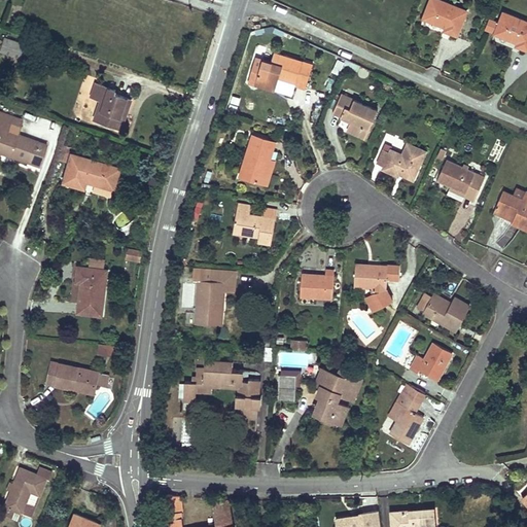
[(450,28),(449,31),(457,35),(467,10),(440,0),(430,0),(424,18),(447,27),(450,28)]
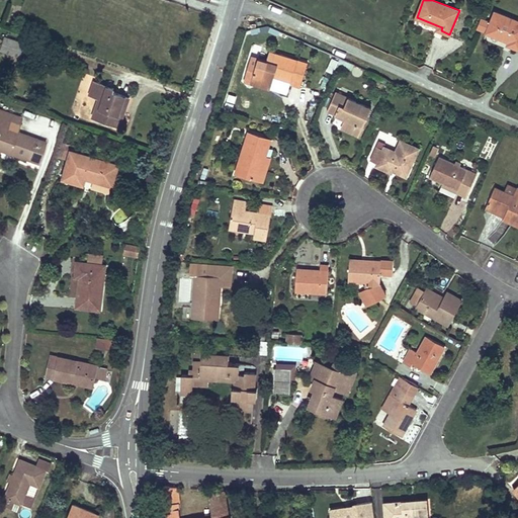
[(517,48),(517,20),(495,12),(492,22),(481,17),(477,28),(509,41),(512,42),(511,46),(517,48)]
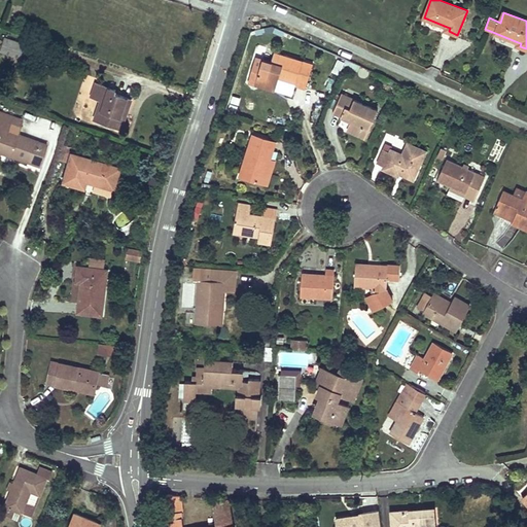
[(0,48),(0,51),(25,60),(30,46),(4,37),(0,48)]
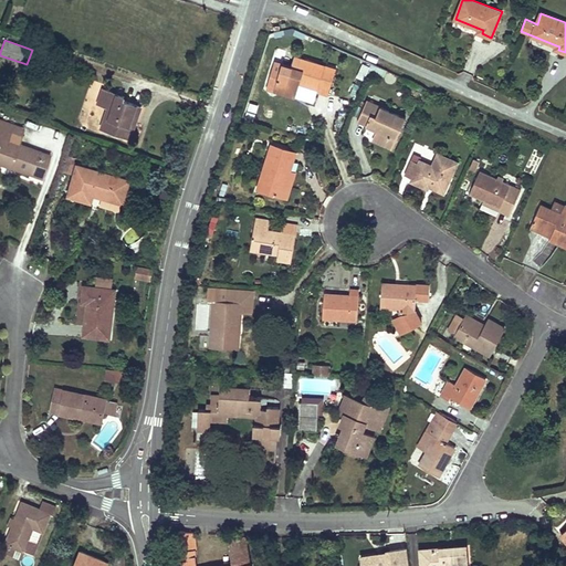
[(323,73),(326,65),(301,58),(296,69),(292,67),(283,64),(274,91),(295,97),(295,96),(300,84),(317,90),(328,93),(334,76),(323,73)]
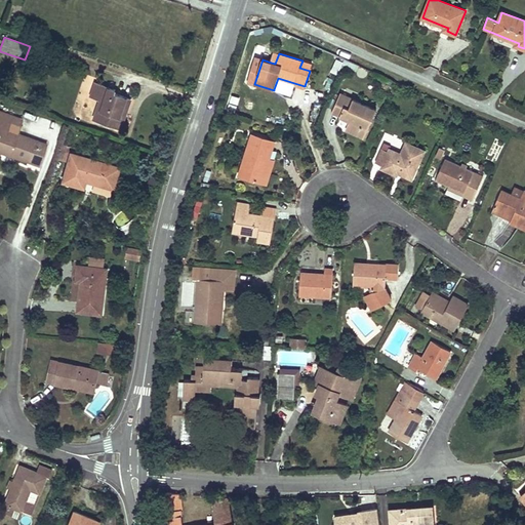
[(342,64),(347,66),(357,70),(359,65),(345,58),(342,64)]
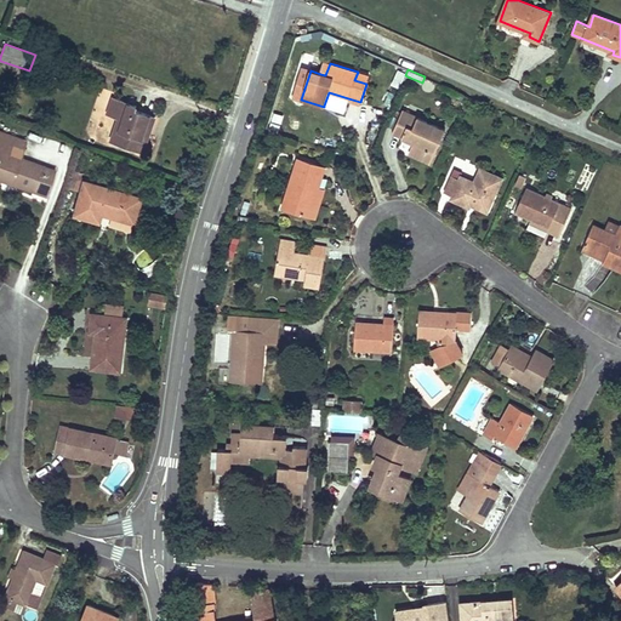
[(369,75),(358,72),(354,80),(366,84),(369,75)]
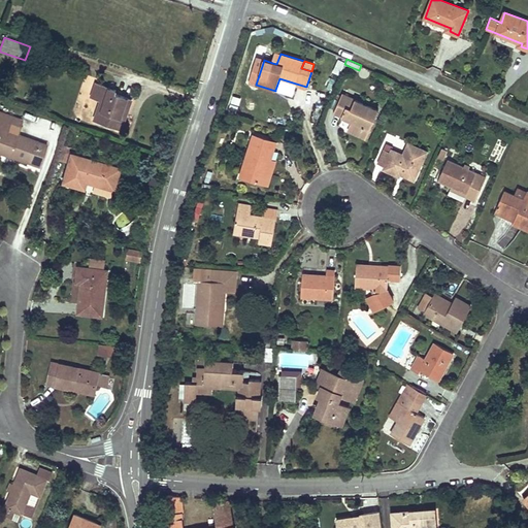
[(345,74),(349,66),(344,64),(340,72),(345,74)]
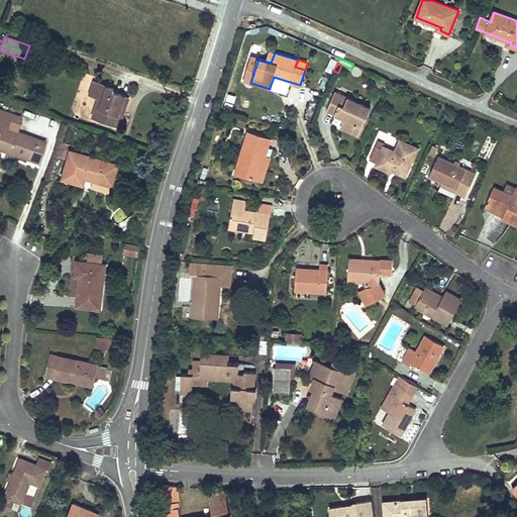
[(91,86),(94,76),(84,74),(81,84),(91,86)]
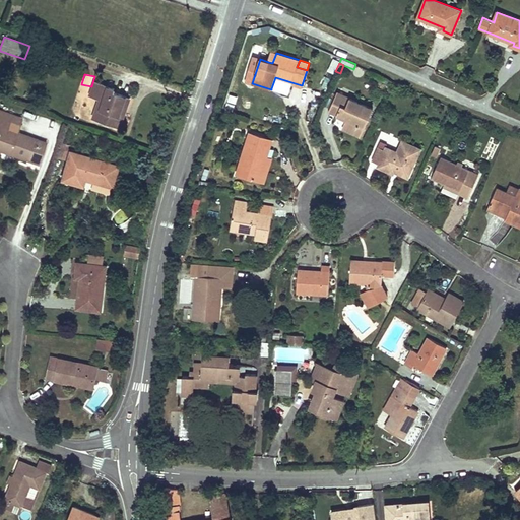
[(291,82),(275,77),(271,88),(288,93),(291,82)]
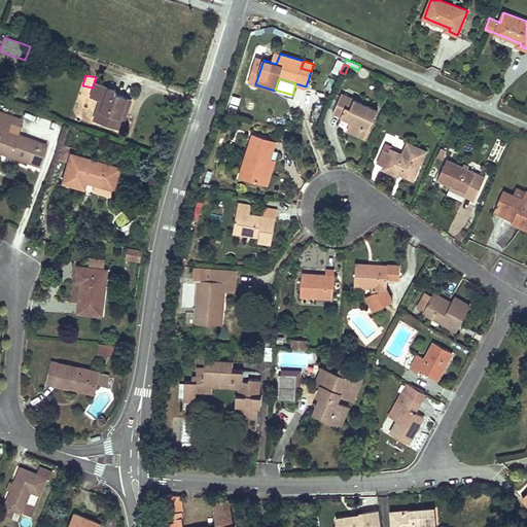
[(96,118),(118,127),(123,114),(126,115),(132,100),(115,94),(116,91),(96,83),(92,97),(102,100),(96,118)]
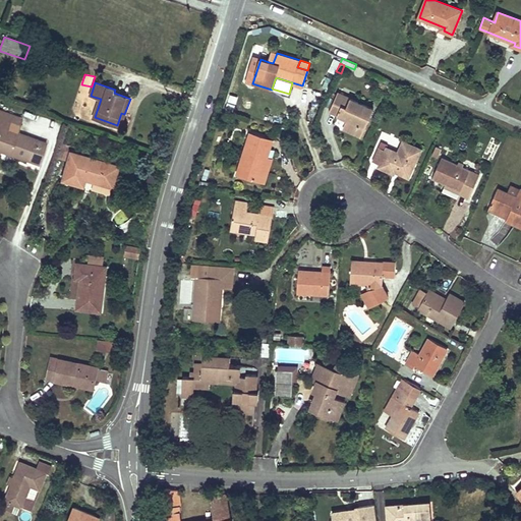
[(345,128),(361,136),(373,109),(338,93),(330,111),(348,120),(345,128)]
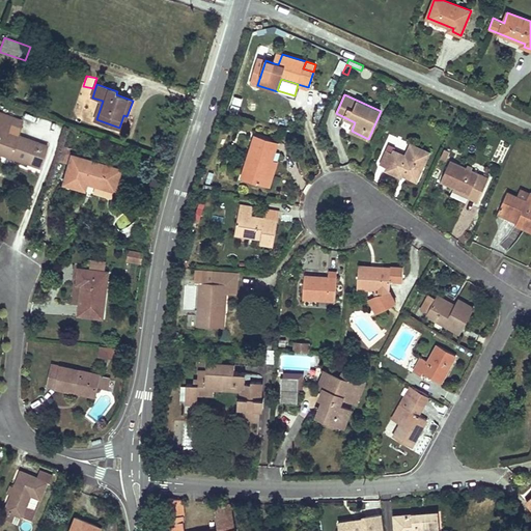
[(0,152),(39,167),(48,146),(8,132),(10,124),(20,128),(23,119),(0,111),(0,152)]
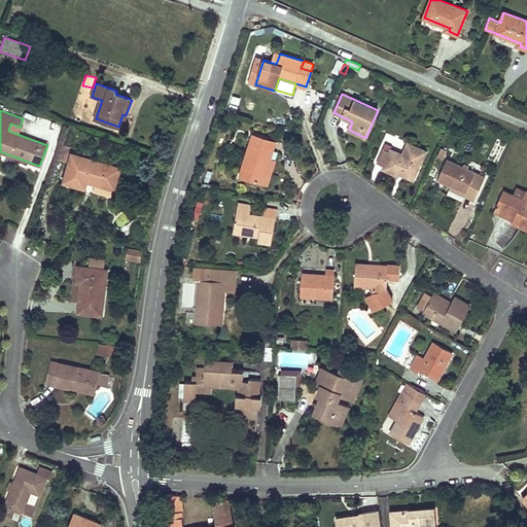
[(262,182),(270,159),(275,142),(253,135),(240,175),(262,182)]
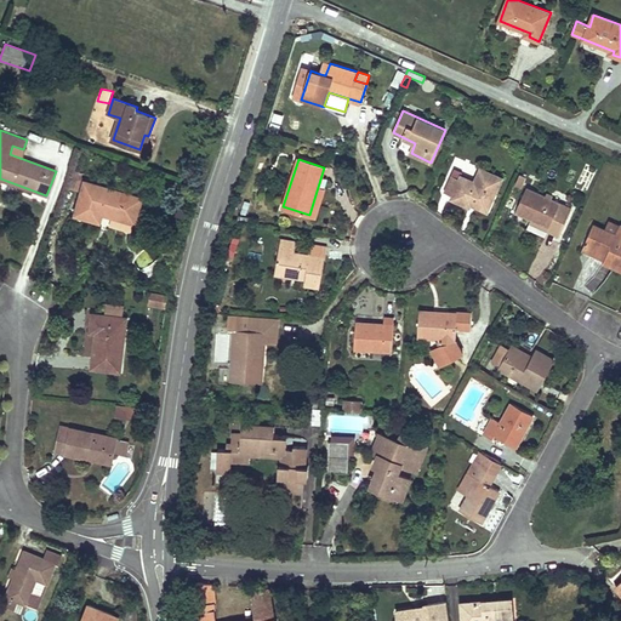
[(454,169),(451,175),(460,180),(461,176),(462,174),(454,169)]
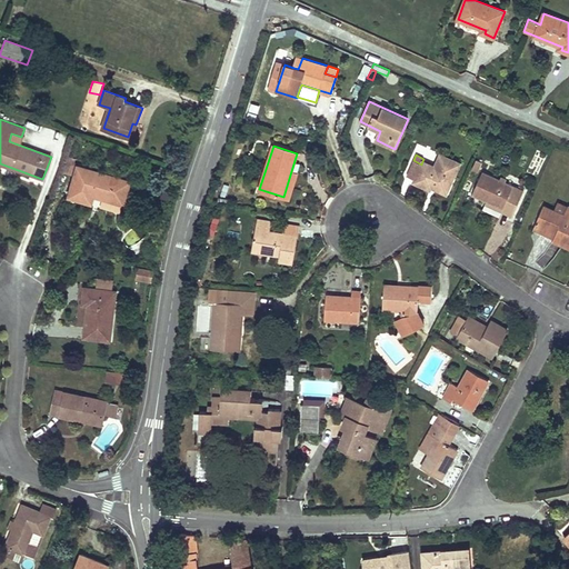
[(440,155),(435,167),(443,171),(449,159),(440,155)]
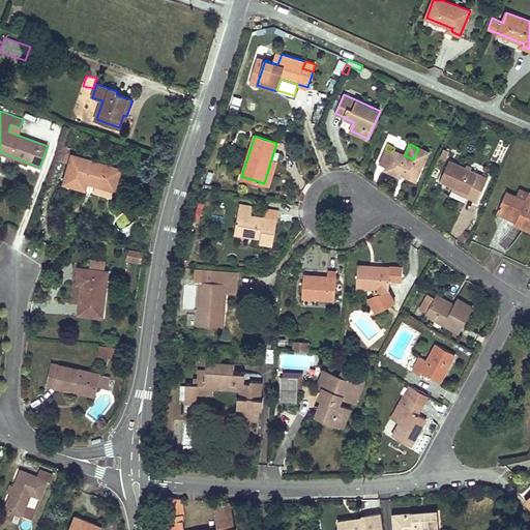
[(72,154),(74,149),(65,146),(61,163),(69,165),(72,154)]
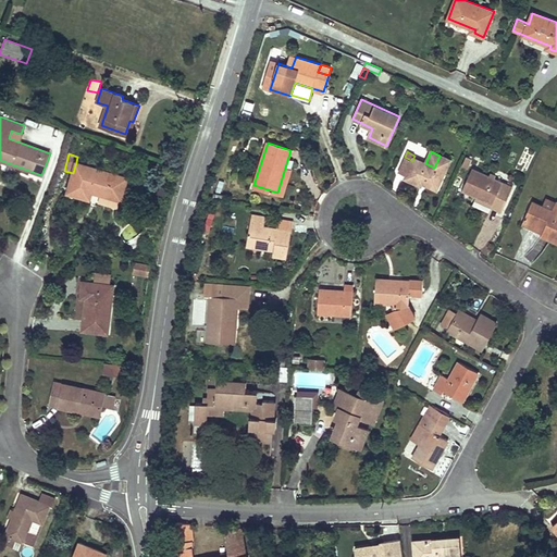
[(434,168),(425,163),(413,158),(412,161),(405,157),(398,172),(406,175),(405,178),(421,185),(422,183),(423,181),(428,183),(426,185),(436,189),(450,160),(440,156),(434,168)]
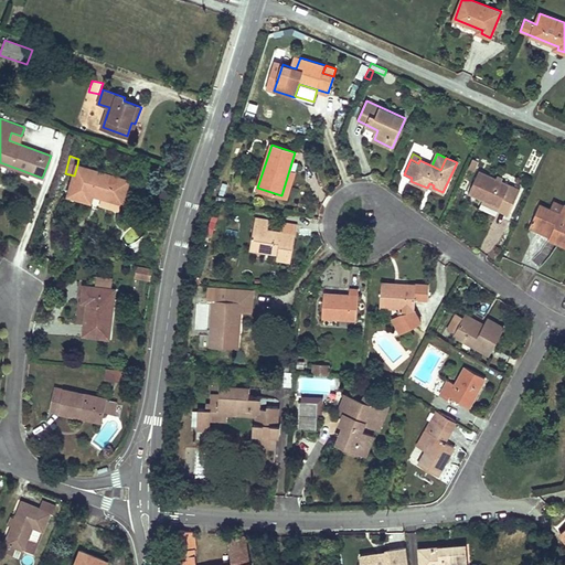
[(473,159),(469,169),(473,170),(478,161),(473,159)]
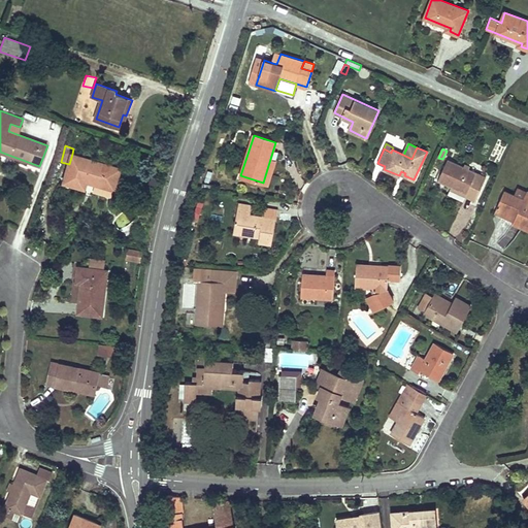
[(116,189),(121,168),(72,154),(69,164),(64,183),(85,189),(88,180),(116,189)]
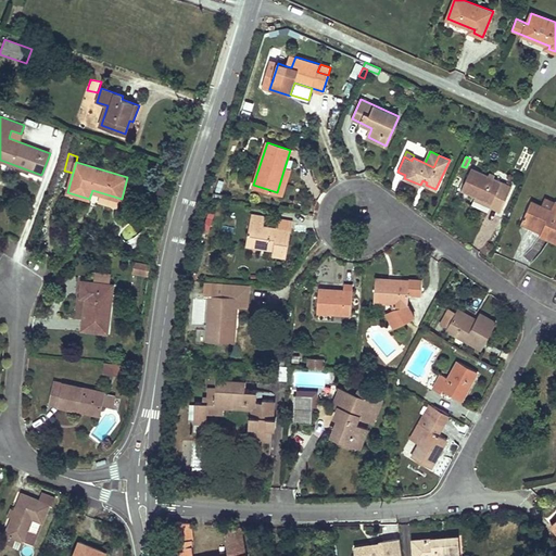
[(290,169),(285,167),(277,192),(282,194),(290,169)]
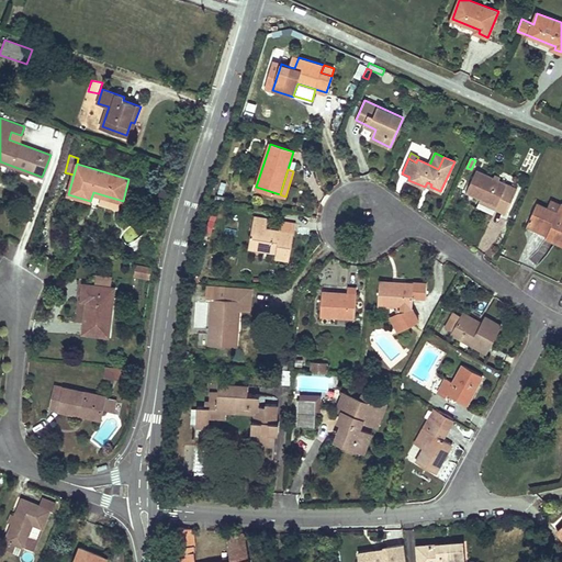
[(480,201),(495,209),(506,213),(517,189),(476,170),(467,191),(481,198),(480,201)]
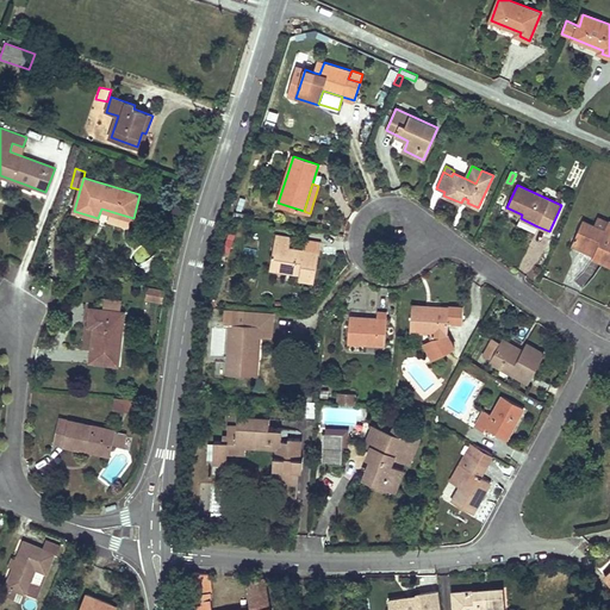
[(599,217),(596,225),(605,229),(609,222),(599,217)]
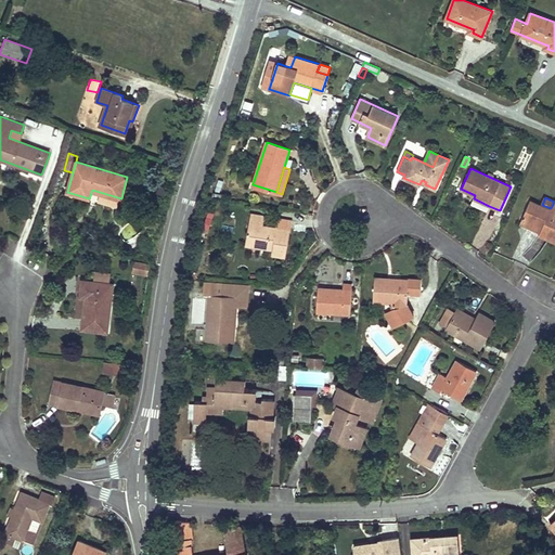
[(487,210),(489,206),(474,198),(470,204),(487,210)]
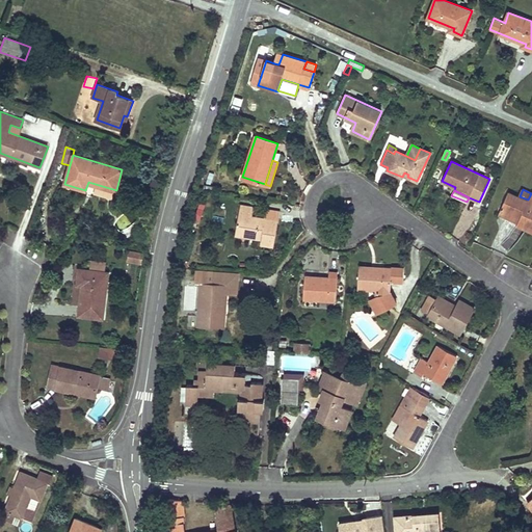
[(528,200),(520,196),(508,191),(501,209),(521,217),(519,222),(516,224),(531,231),(531,193),(528,200)]
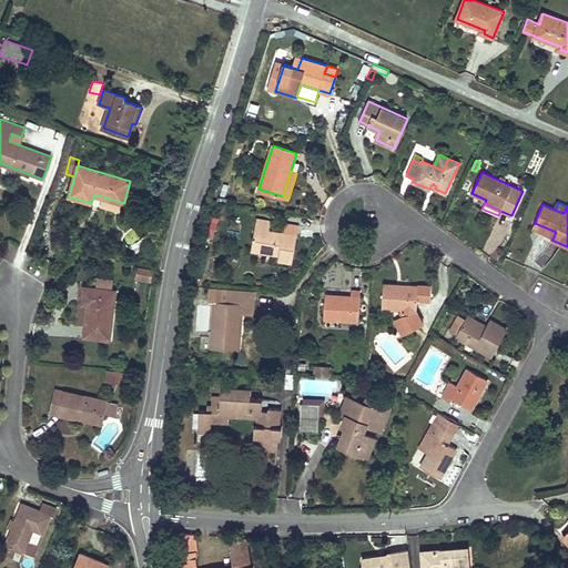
[(269,235),(270,230),(271,221),(256,219),(252,249),(280,253),(279,256),(279,259),(293,261),(300,226),(284,223),(283,232),(282,237),(269,235)]
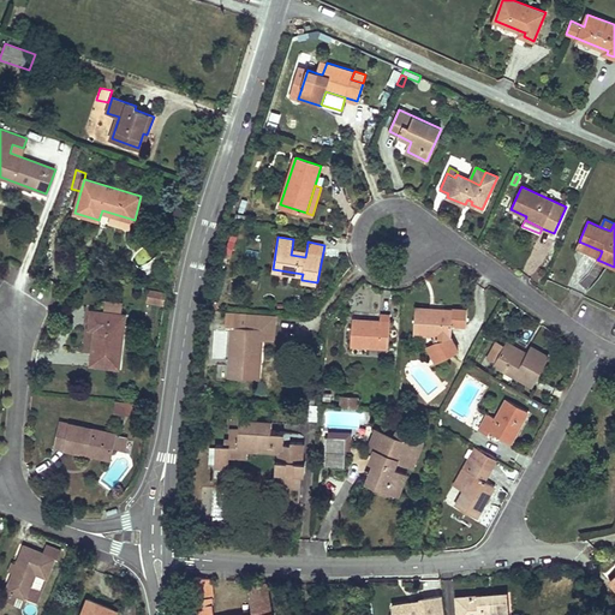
[(225,255),(231,257),(236,243),(230,240),(225,255)]
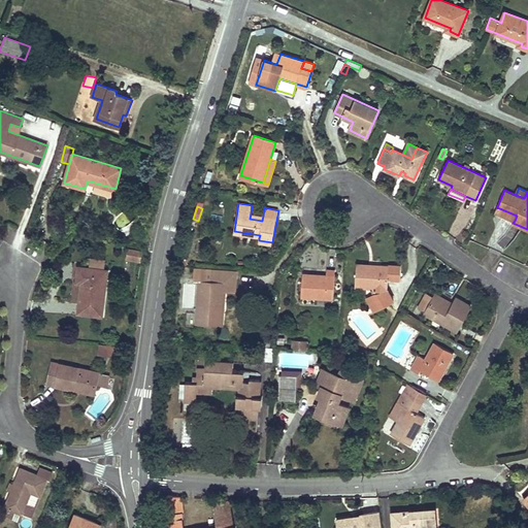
[(495,212),(515,221),(517,216),(497,207),(495,212)]
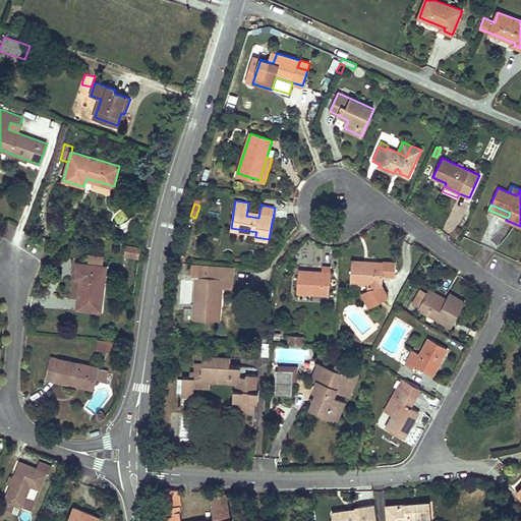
[(126,245),(124,255),(139,257),(141,247),(126,245)]
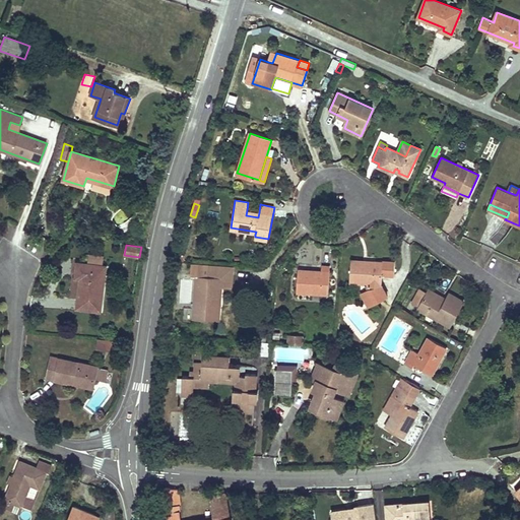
[(88,264),(102,265),(103,256),(89,255),(88,264)]
